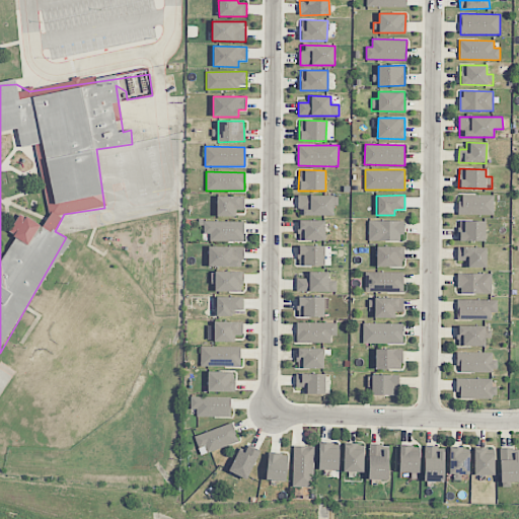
[(494,196),(460,195),(459,214),(494,215),(494,196)]
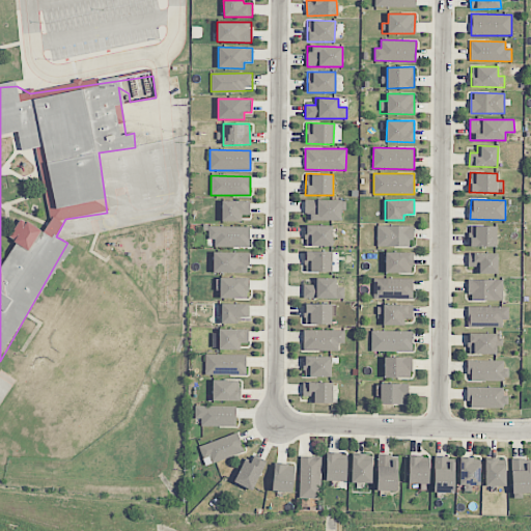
[(250,201),(222,200),(221,221),(242,222),(242,215),(250,215),(250,201)]
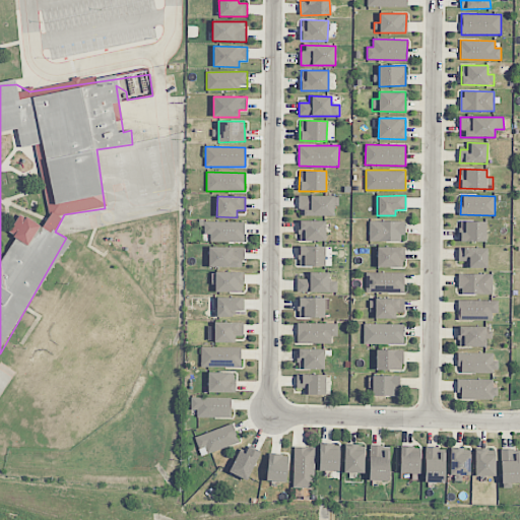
[(333,196),(299,196),(299,215),(333,216),(333,196)]
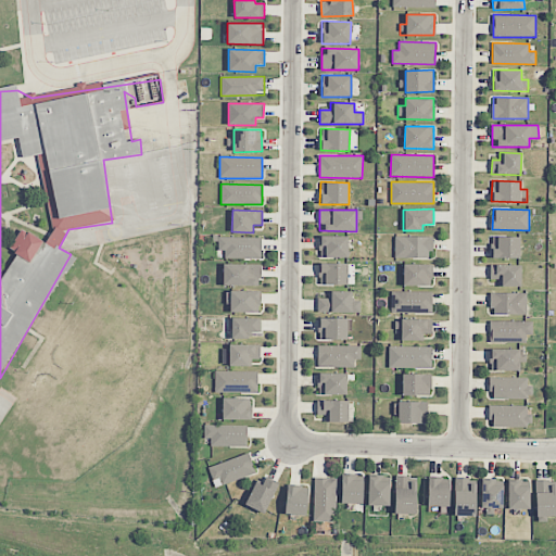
[(348,258),(348,237),(319,236),(319,257),(348,258)]
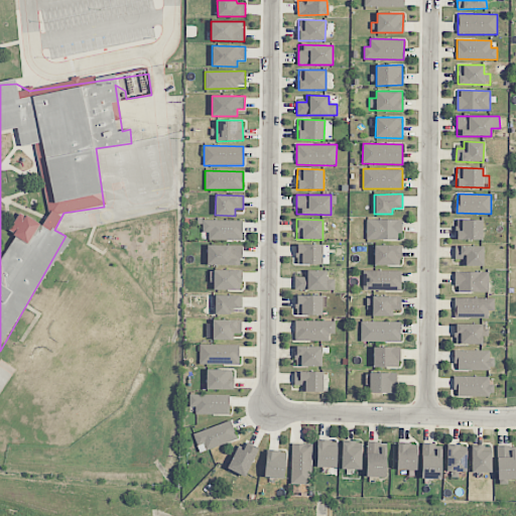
[(242,238),(242,221),(203,220),(203,238),(242,238)]
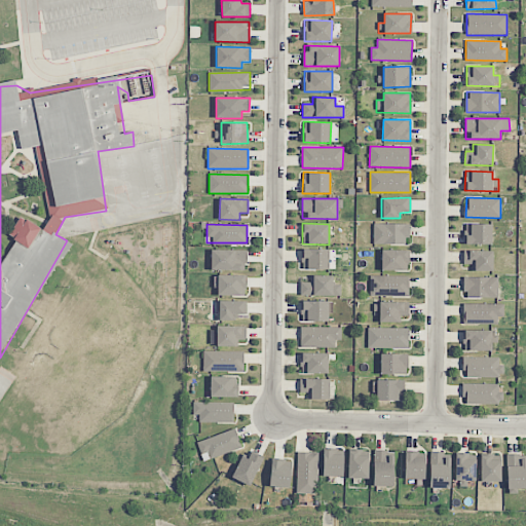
[(373,245),(408,245),(409,224),(374,224),(373,245)]
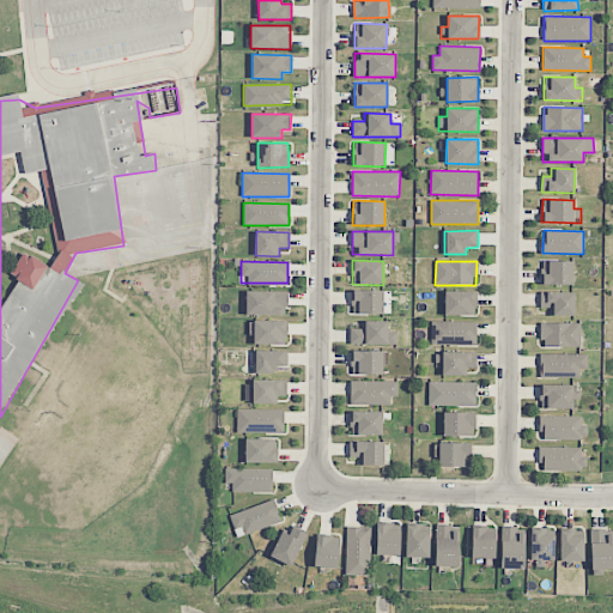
[(574,285),(574,261),(541,261),(541,285),(574,285)]
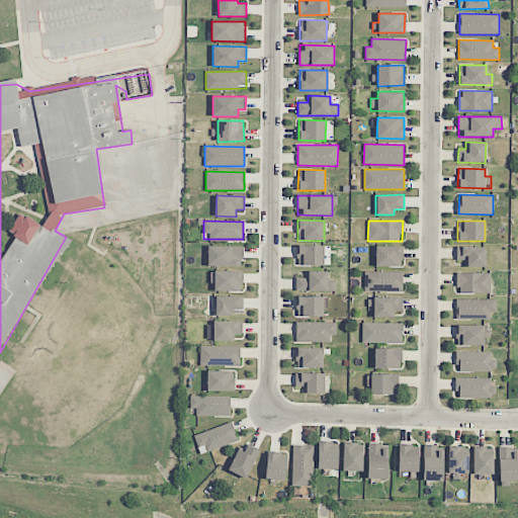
[(324,266),(324,246),(297,245),(296,265),(324,266)]
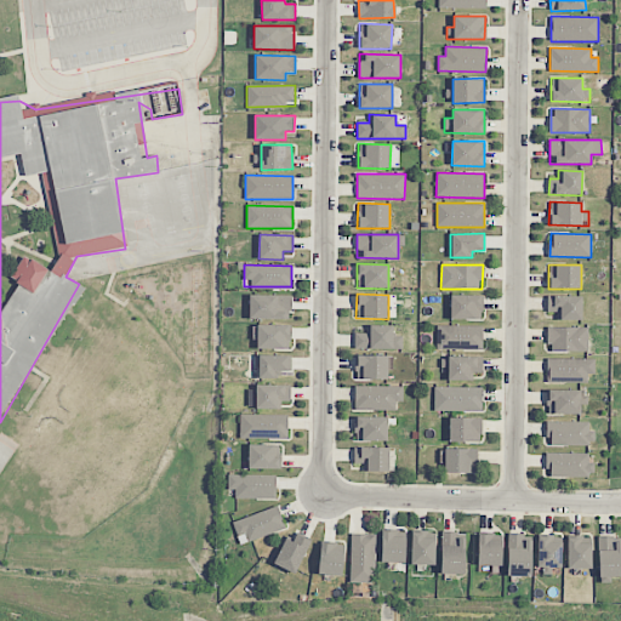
[(249,319),(291,319),(291,295),(250,295),(249,319)]
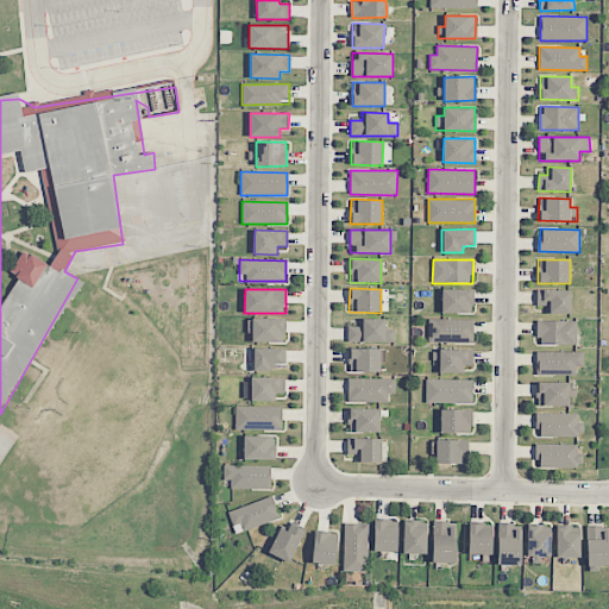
[(473,314),(473,290),(441,289),(441,313),(473,314)]
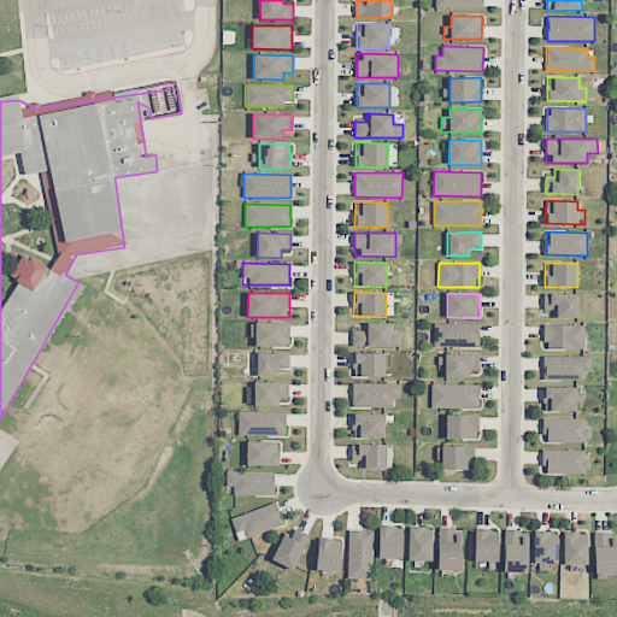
[(577,318),(579,294),(544,294),(544,310),(553,310),(553,318),(577,318)]
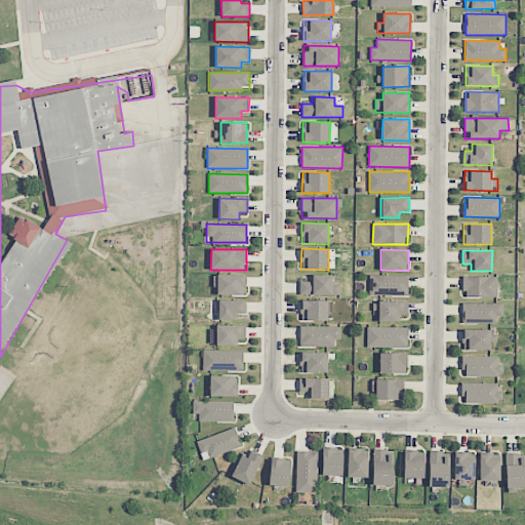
[(245,295),(246,275),(217,275),(217,295),(245,295)]
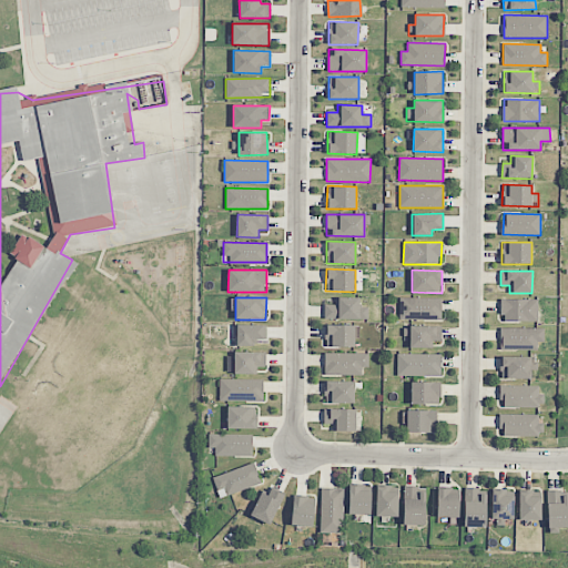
[(367,320),(367,307),(359,307),(359,297),(335,297),(335,305),(324,305),(324,320),(367,320)]
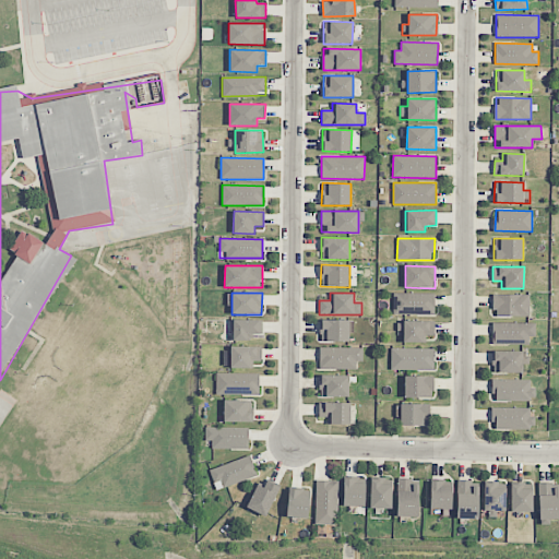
[(393,314),(435,314),(435,294),(393,294),(393,314)]
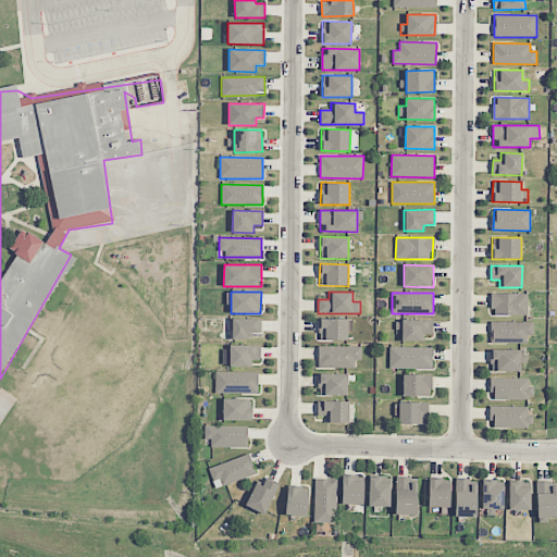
[(528,294),(492,294),(492,314),(527,316),(528,294)]
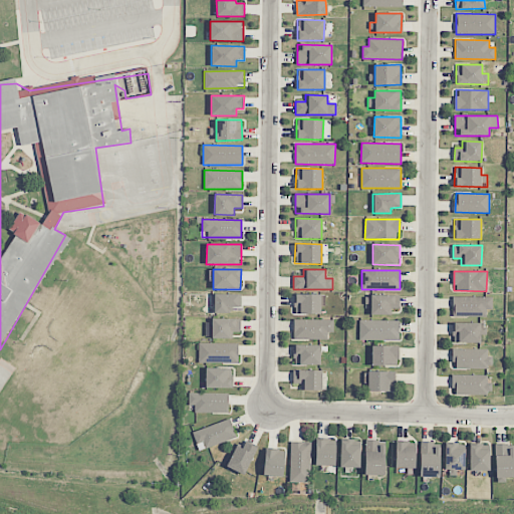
[(210,311),(241,311),(241,294),(210,294),(210,311)]
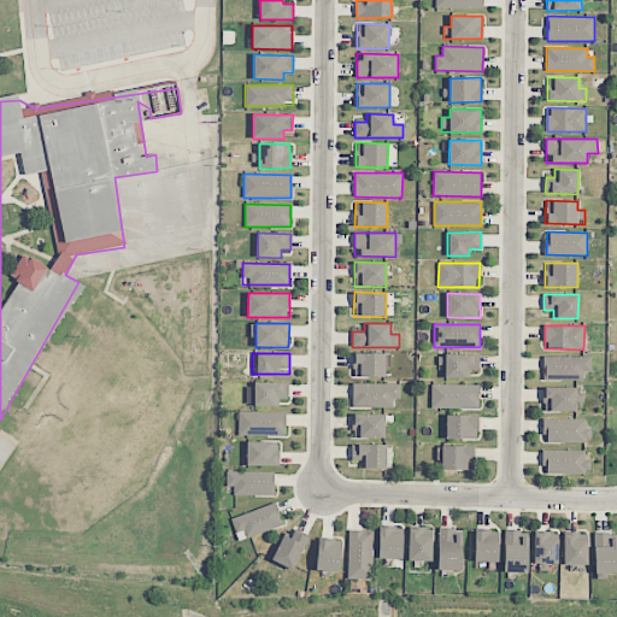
[(387,353),(353,353),(352,377),(387,378),(387,353)]
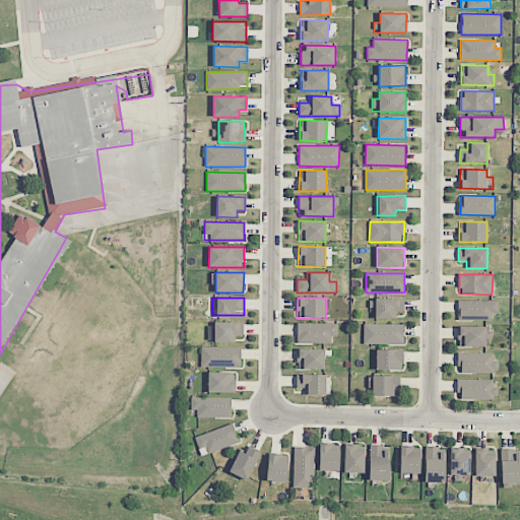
[(404,299),(372,299),(371,319),(395,319),(395,312),(404,312),(404,299)]
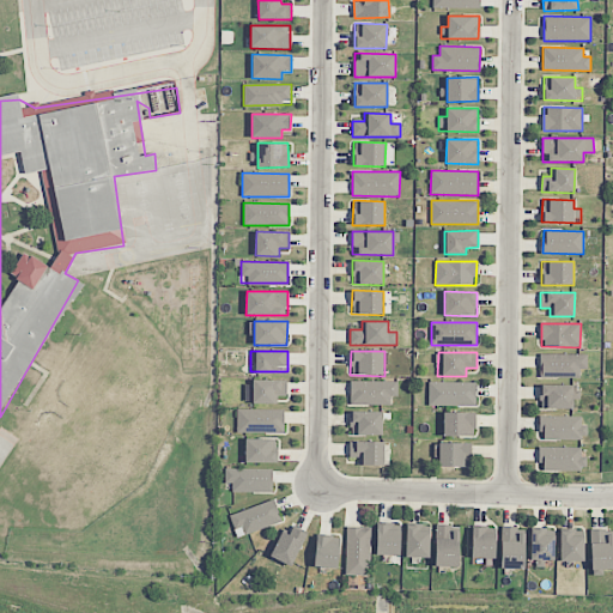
[(587,369),(587,354),(540,354),(540,377),(580,377),(580,369),(587,369)]
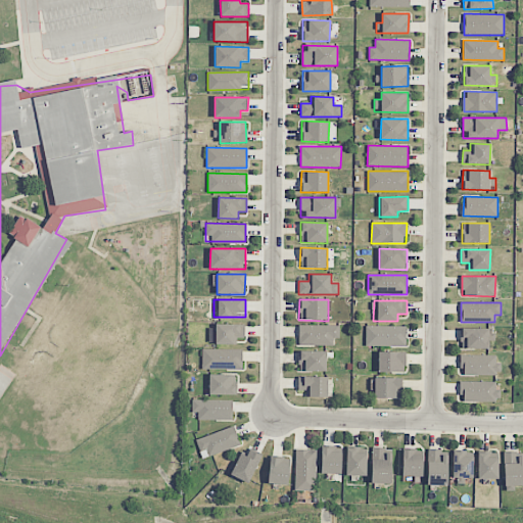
[(339,326),(298,325),(298,345),(333,345),(333,338),(339,338),(339,326)]
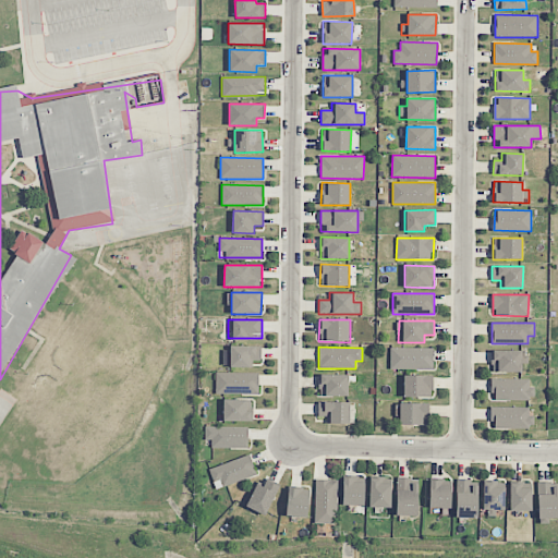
[(230,367),(252,367),(252,361),(261,362),(262,349),(230,348),(230,367)]
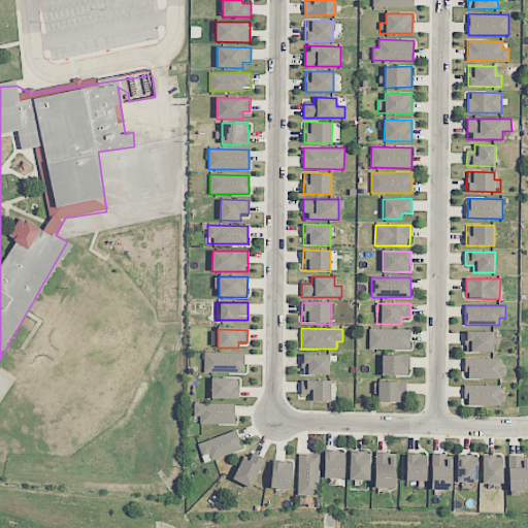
[(410,330),(369,329),(369,349),(409,350),(410,330)]
